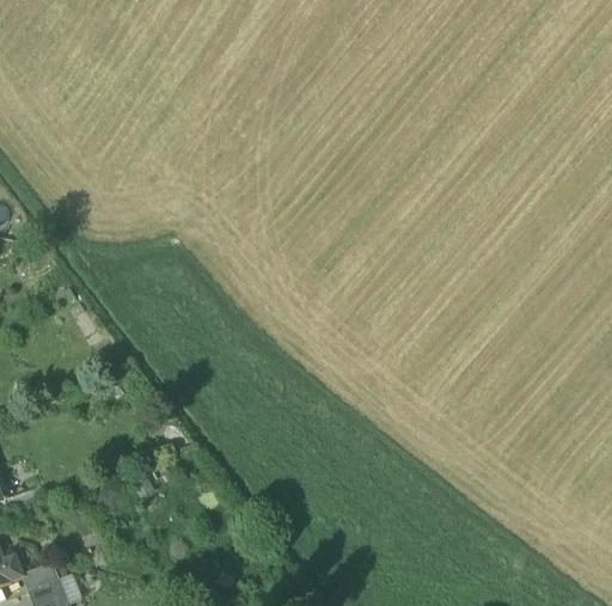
[(155,489),(146,472),(130,481),(140,497),(155,489)]
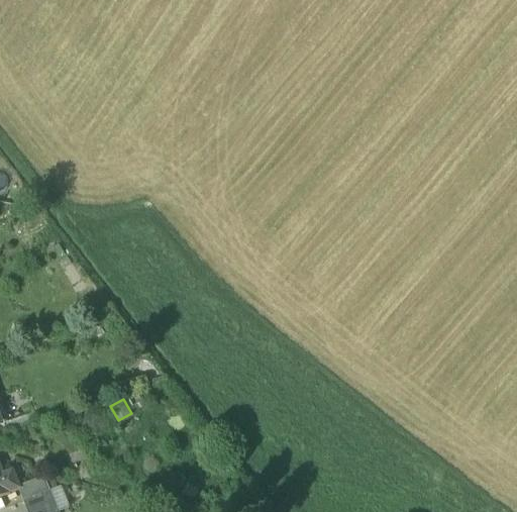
[(0,496),(11,493),(10,491),(17,488),(21,486),(19,483),(16,475),(14,476),(11,469),(3,472),(0,464),(0,496)]
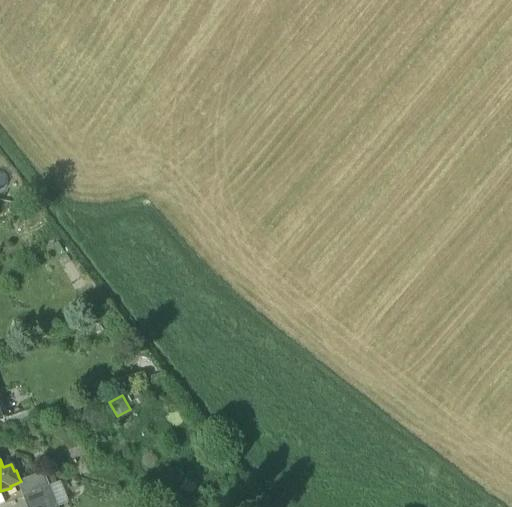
[(17,483),(22,494),(49,484),(43,469),(19,478),(21,481),(17,483)]
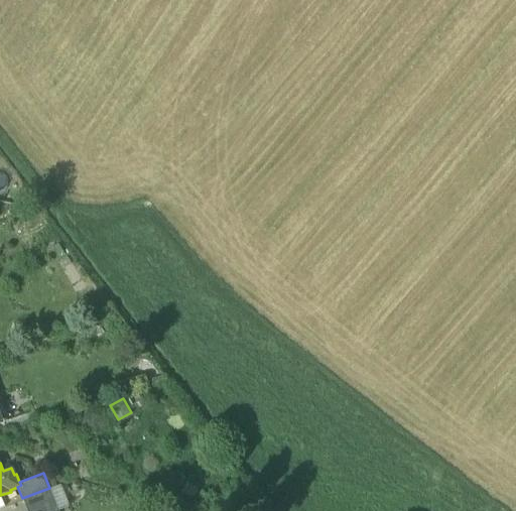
[(60,483),(49,488),(57,509),(70,505),(60,483)]
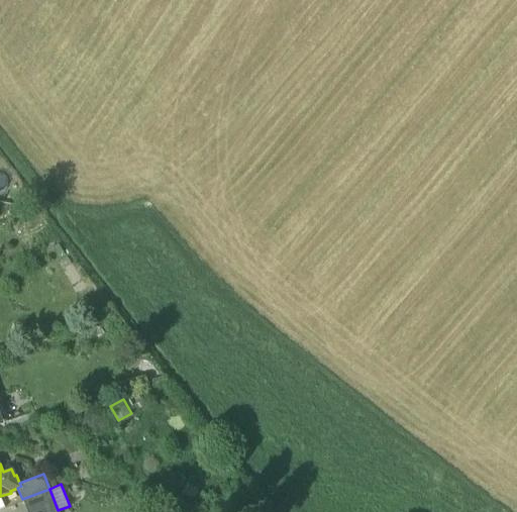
[(22,499),(26,511),(59,511),(58,510),(49,489),(22,499)]
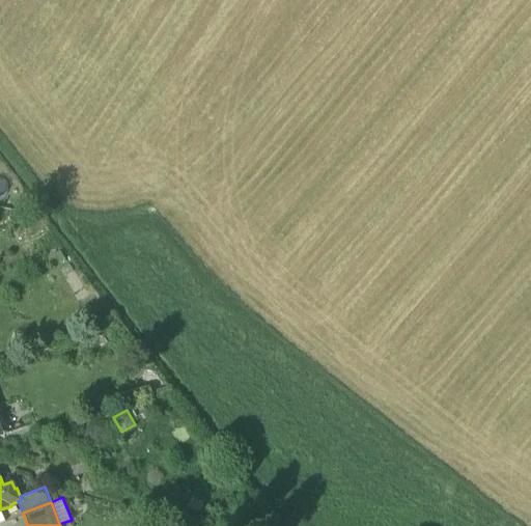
All buildings are outlined.
